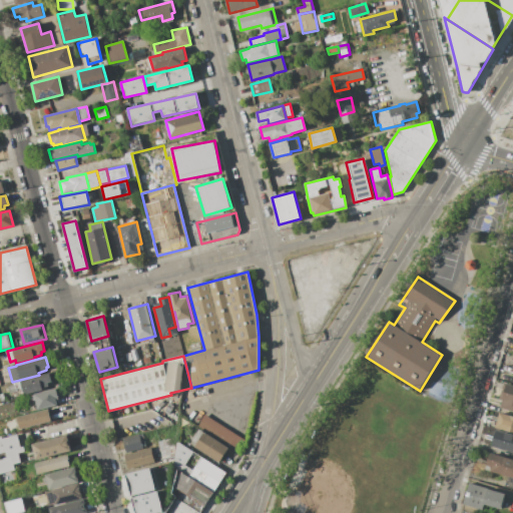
[(43,391),(24,396),(22,388),(17,389),(15,382),(50,373),(52,382),(48,384),(49,386),(42,388),(43,391)]
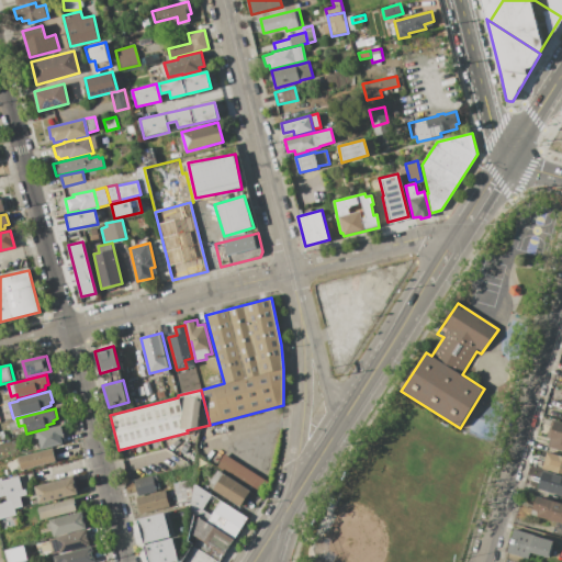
[(551,419),(561,422),(561,450),(548,447),(550,438),(547,438),(551,419)]
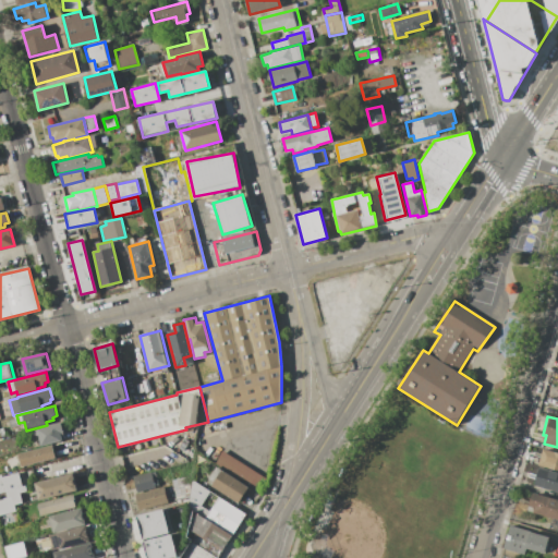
[(61,423),(64,434),(61,435),(62,440),(41,446),(38,434),(35,435),(33,431),(61,423)]
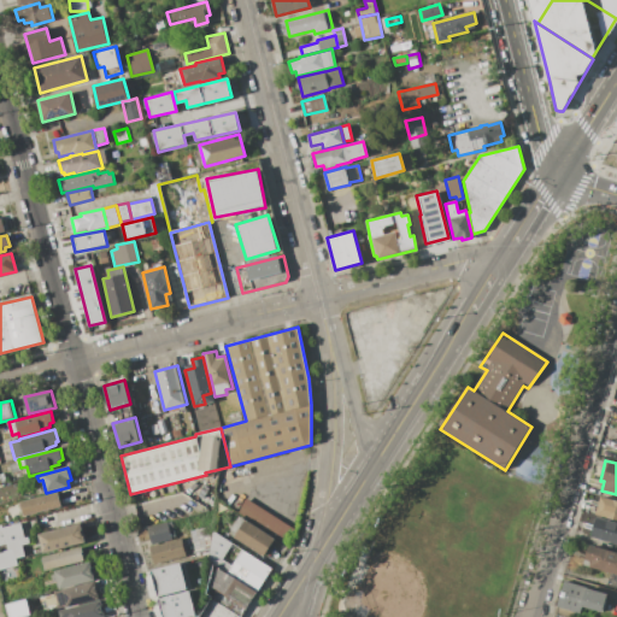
[(58,492),(62,506),(24,516),(21,501),(58,492)]
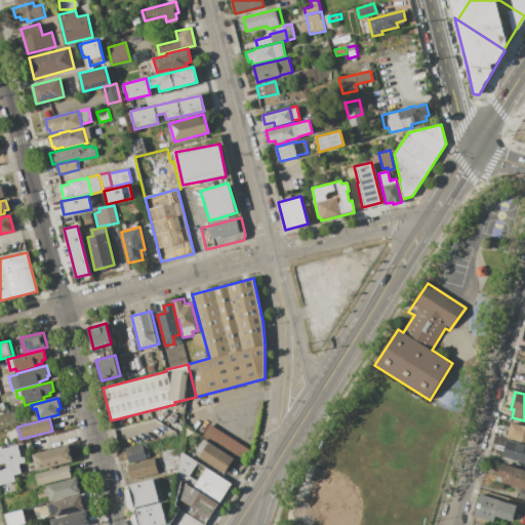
[(511,422),(524,427),(524,443),(507,438),(511,422)]
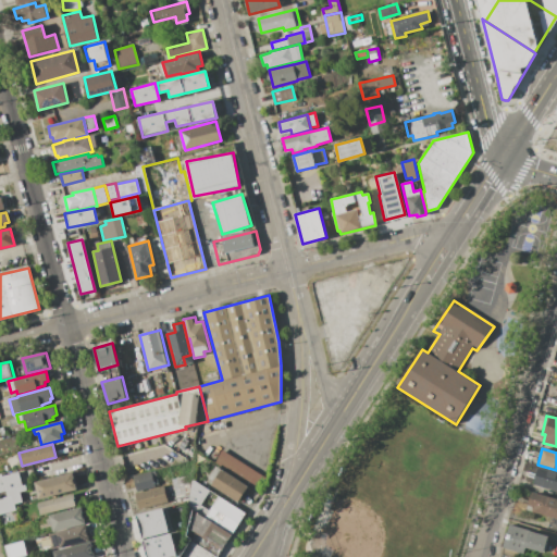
[(214,462),(222,449),(265,478),(257,491),(214,462)]
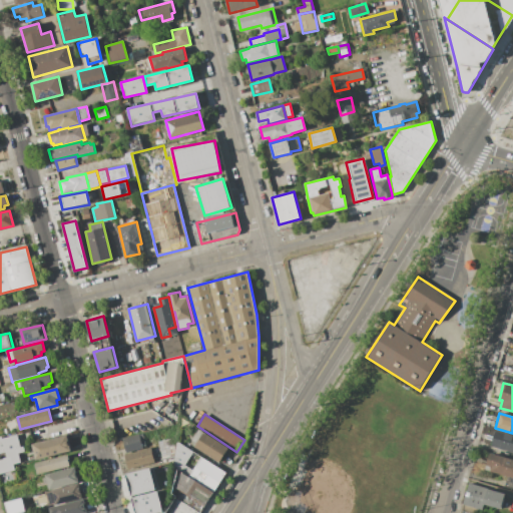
[(218,463),(194,447),(196,444),(191,440),(198,429),(228,448),(218,463)]
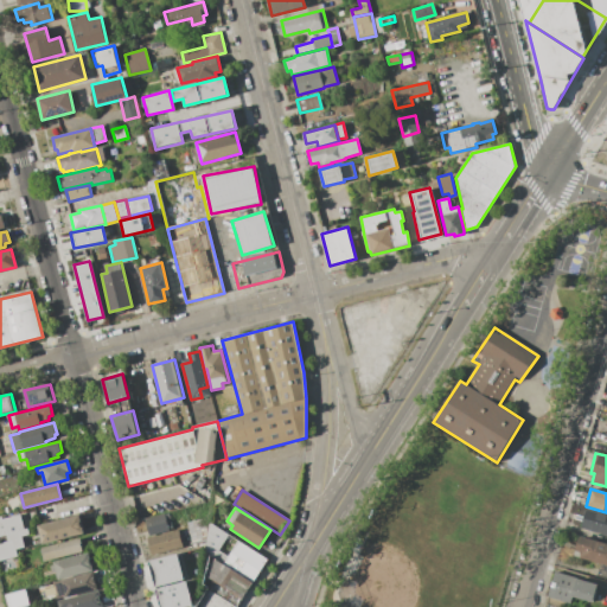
[(587,509),(606,513),(606,535),(581,529),(587,509)]
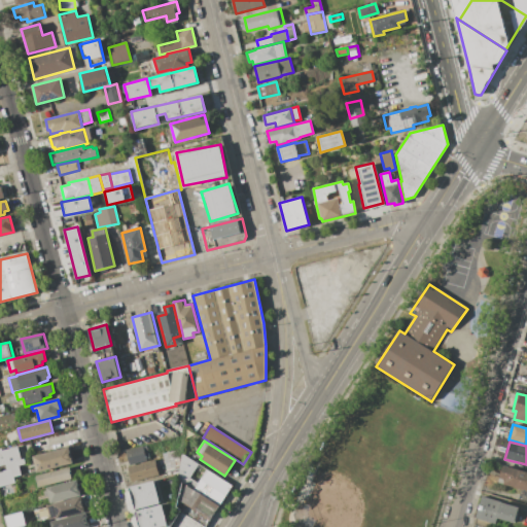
[(0,486),(14,483),(12,477),(21,476),(18,465),(22,464),(18,446),(0,449),(0,465),(3,464),(4,470),(0,470),(0,486)]
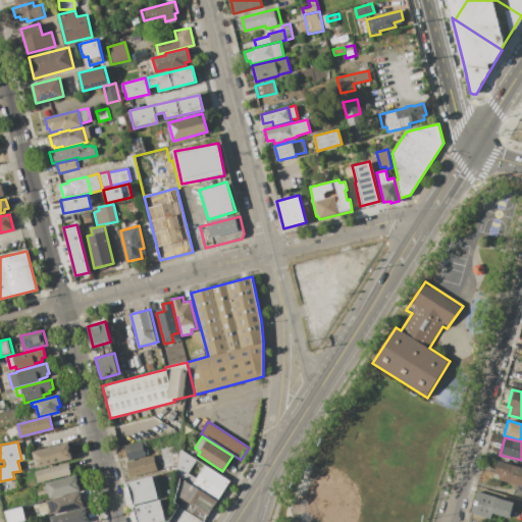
[(146,456),(128,461),(124,446),(142,441),(146,456)]
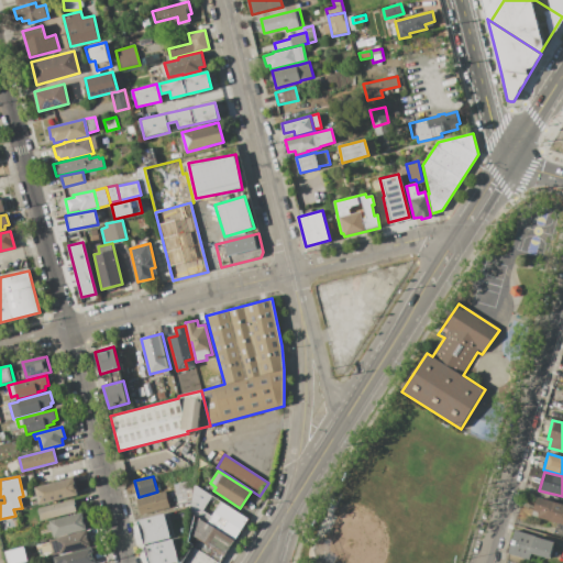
[(35,487),(74,477),(78,495),(40,505),(35,487)]
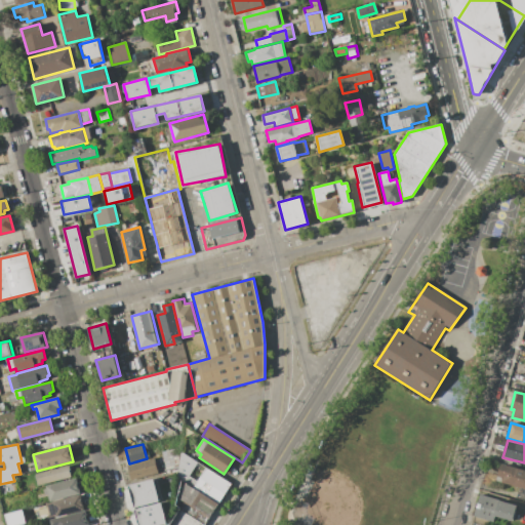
[(177,473),(167,476),(161,452),(179,447),(180,451),(177,473)]
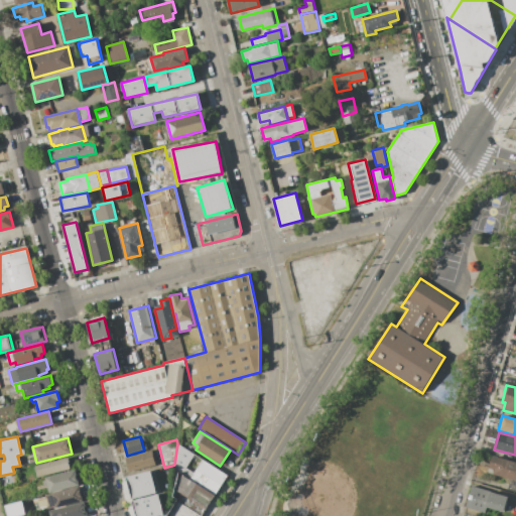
[(217,492),(175,466),(174,465),(177,443),(227,476),(217,492)]
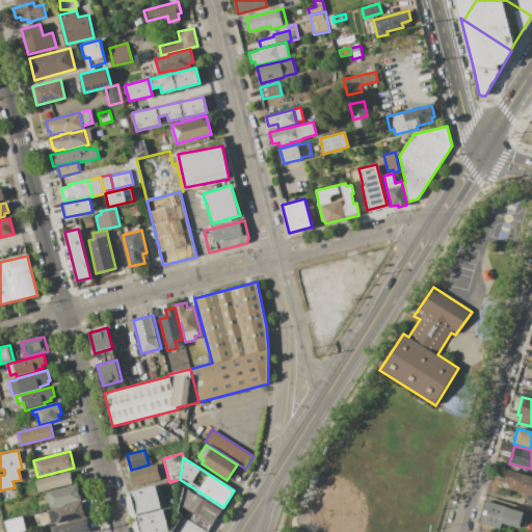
[(160,479),(132,486),(129,472),(157,464),(160,479)]
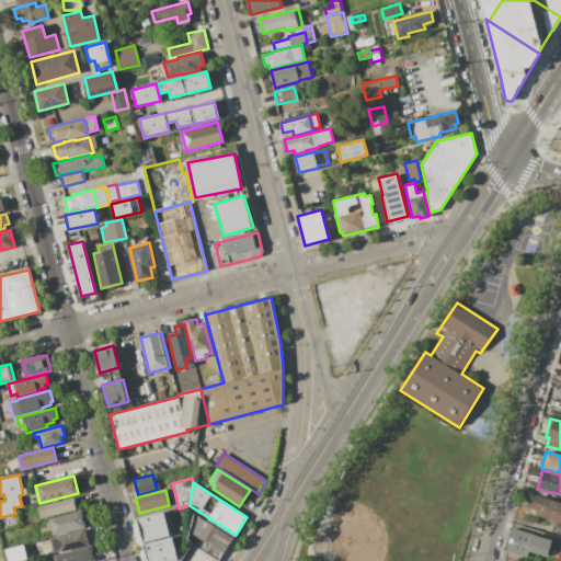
[(560,522),(530,514),(535,495),(560,502),(560,522)]
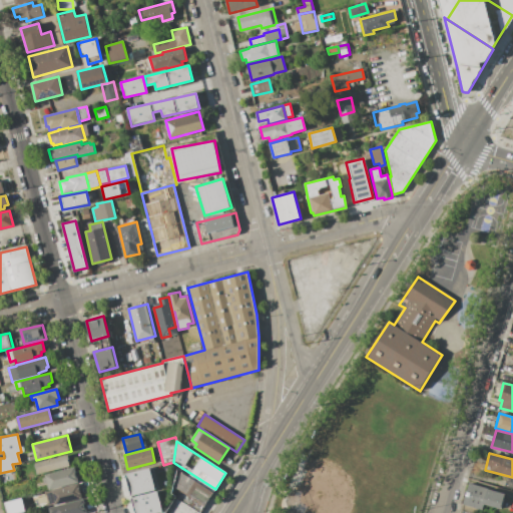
[(34,463),(67,455),(70,466),(37,475),(34,463)]
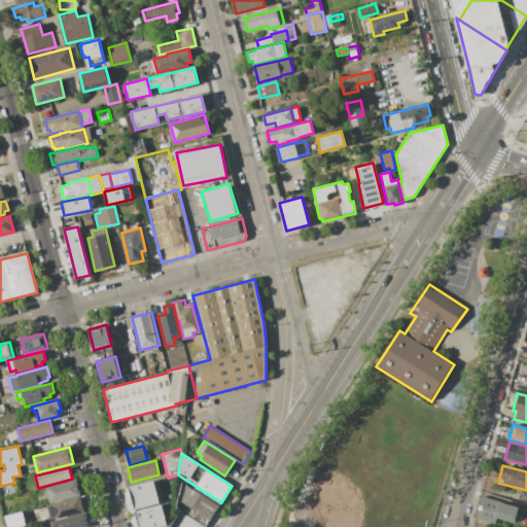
[(135,512),(129,488),(168,478),(178,475),(179,476),(168,494),(170,502),(135,512)]
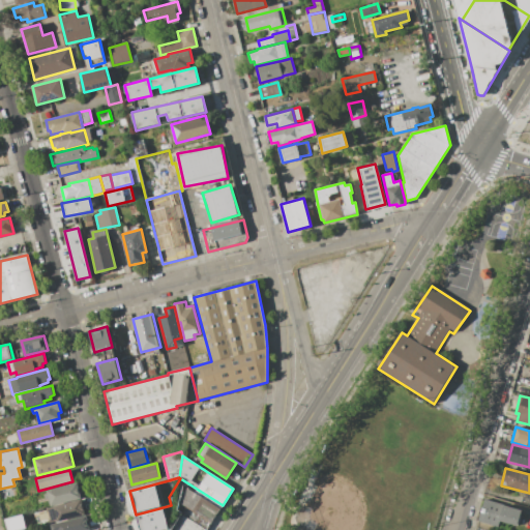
[(223,505),(210,524),(169,497),(180,478),(223,505)]
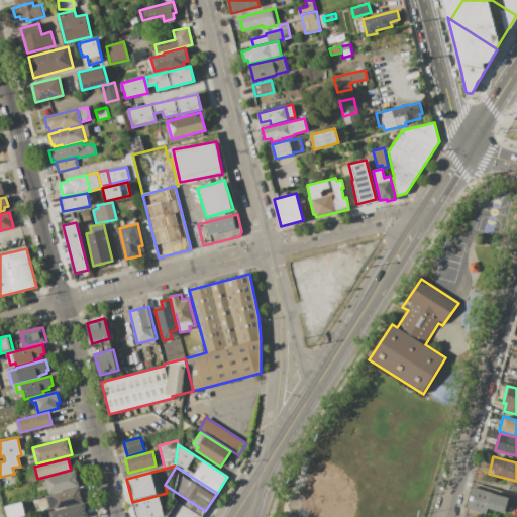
[(45,479),(75,471),(79,486),(49,494),(45,479)]
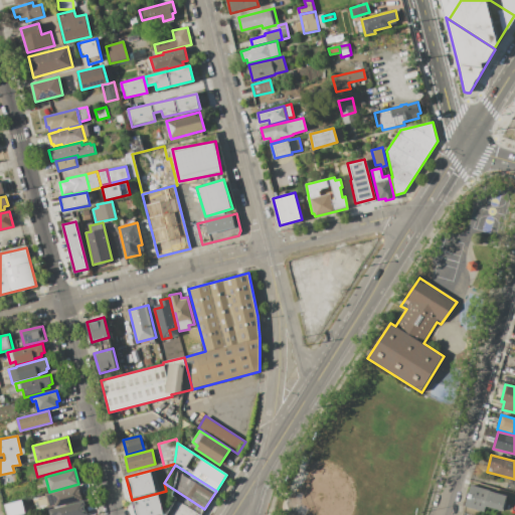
[(484,511),(465,506),(471,485),(507,495),(502,511),(485,506),(484,511)]
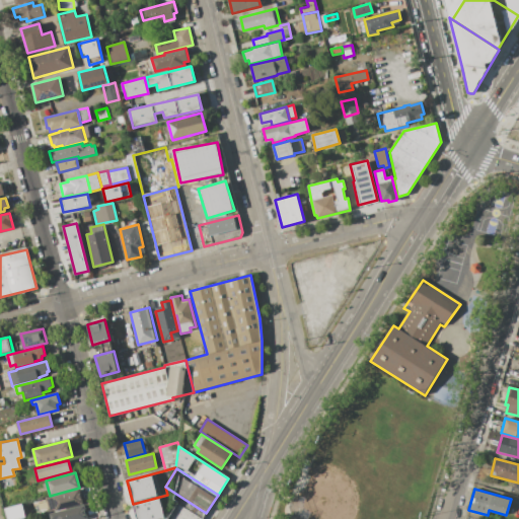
[(82,504),(56,511),(56,510),(49,512),(46,498),(78,490),(82,504)]
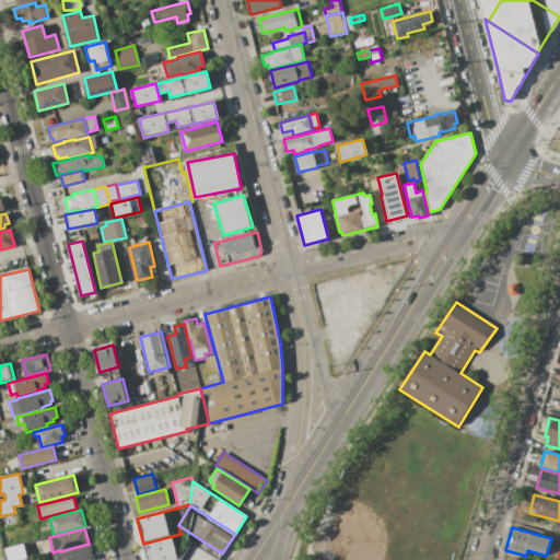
[(173,559),(147,559),(143,544),(172,536),(177,559),(173,559)]
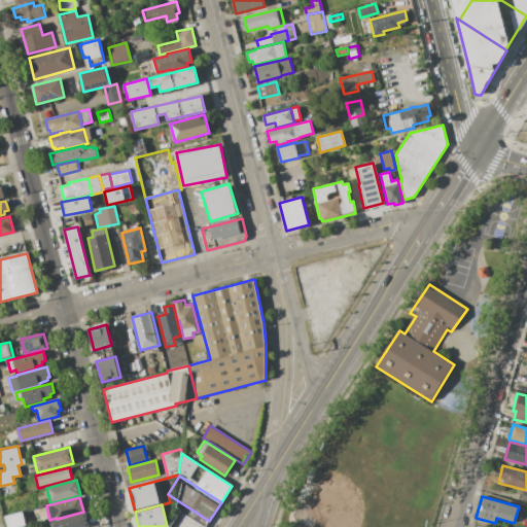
[(204,526),(169,526),(168,526),(177,511),(204,526)]
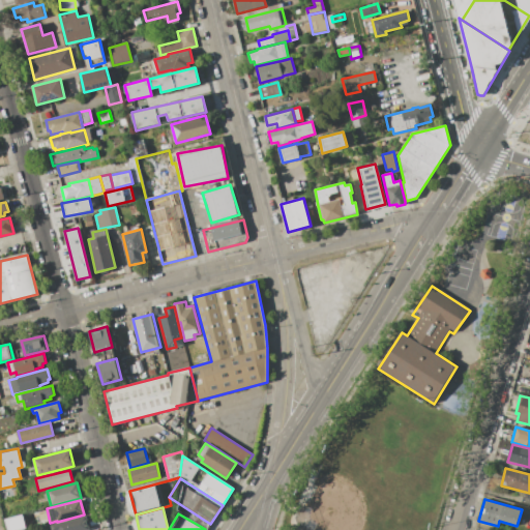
[(49,524),(50,529),(88,529),(85,516),(49,524)]
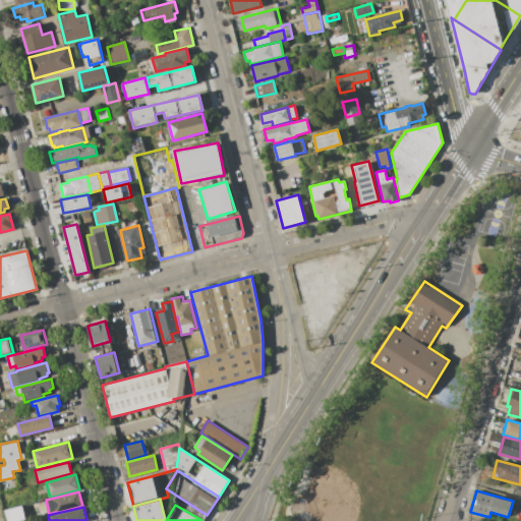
[(12,510),(13,520),(5,520),(3,512),(12,510)]
